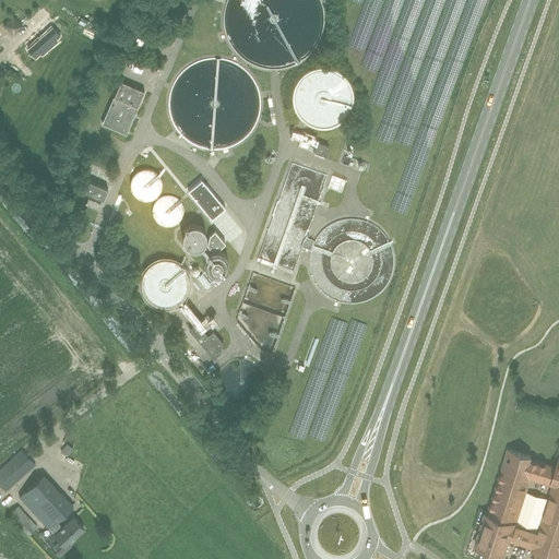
[(1,0),(0,1),(0,32),(2,35),(27,11),(16,0),(1,0)]
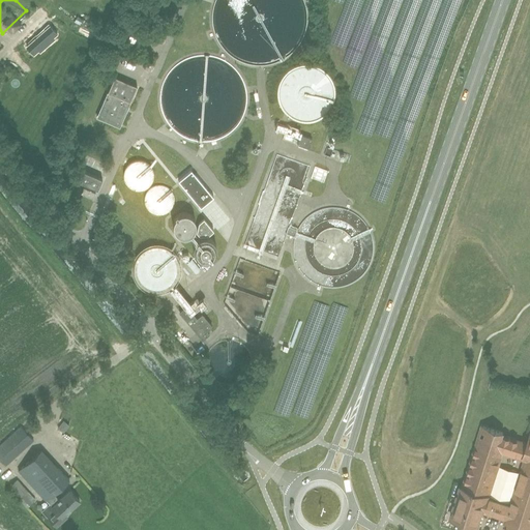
[(43,31),(52,40),(58,34),(50,25),(43,31)]
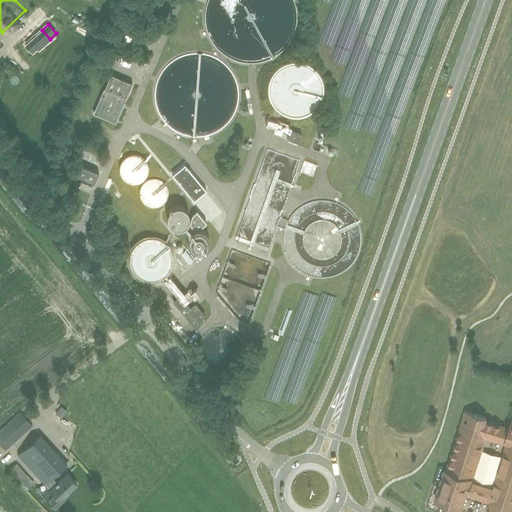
[(135,46),(138,40),(122,33),(119,39),(135,46)]
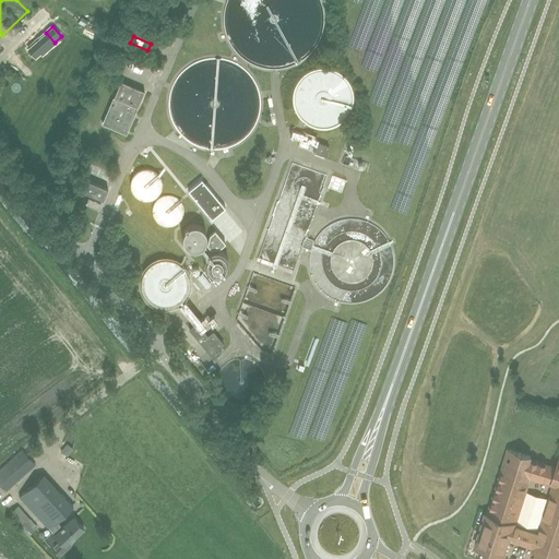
[(36,59),(42,54),(33,43),(26,48),(36,59)]
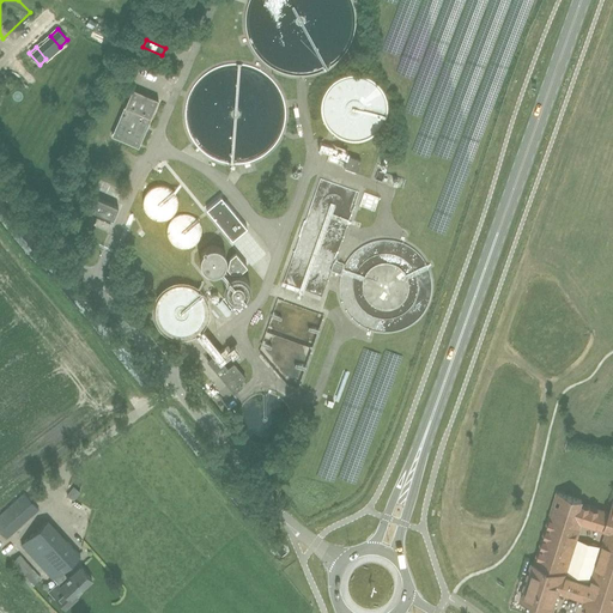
[(132,89),(111,135),(120,139),(121,137),(138,144),(145,127),(146,128),(158,99),(132,89)]
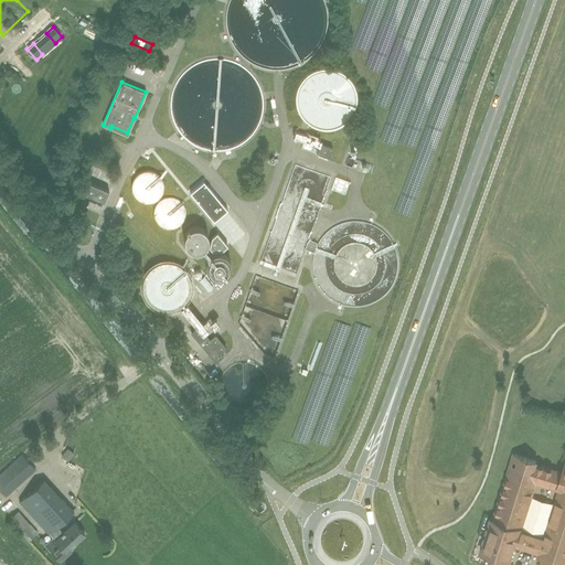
[(328,157),(332,147),(320,144),(317,153),(328,157)]
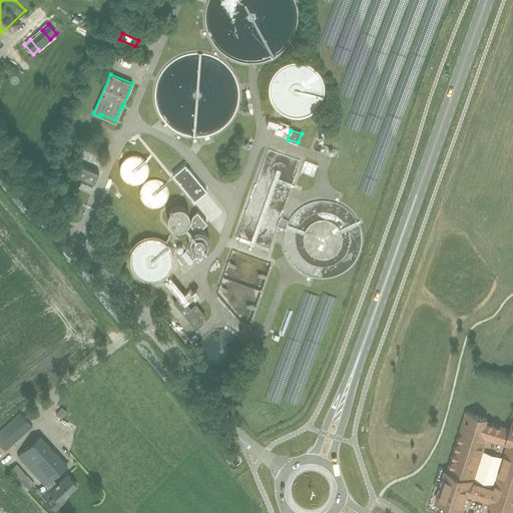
[(81,165),(76,175),(94,183),(98,172),(81,165)]
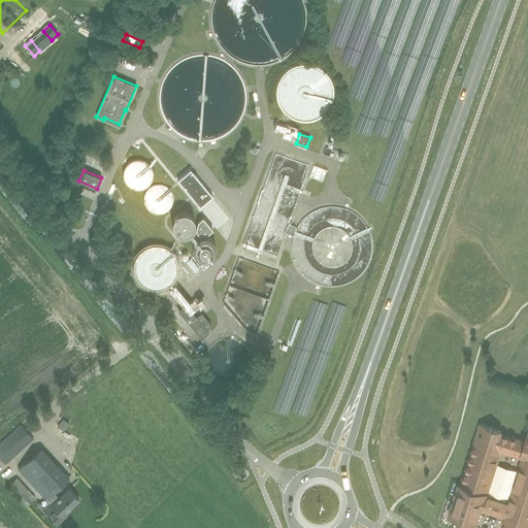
[(177,180),(199,207),(212,196),(191,170),(177,180)]
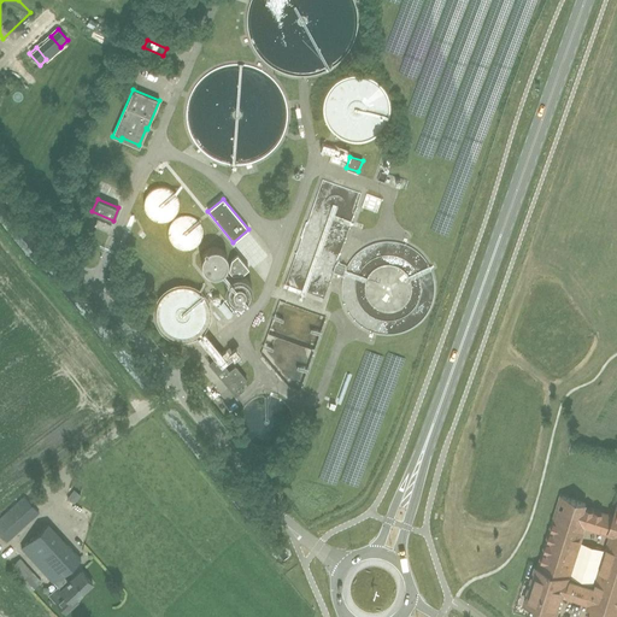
[(94,225),(109,231),(111,224),(97,218),(94,225)]
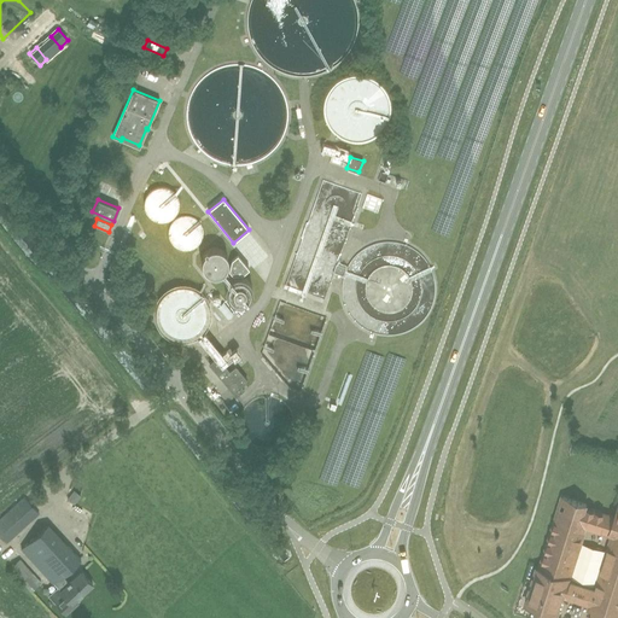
[(150,249),(141,262),(156,270),(164,257),(150,249)]
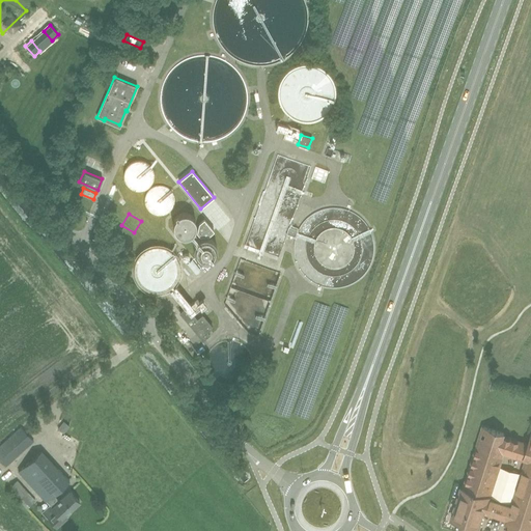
[(210,234),(215,230),(204,219),(199,223),(197,231),(199,234),(210,234)]
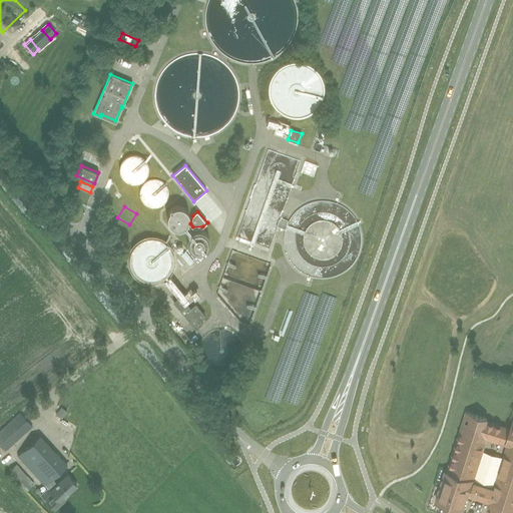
[(184,265),(190,262),(184,249),(179,251),(184,265)]
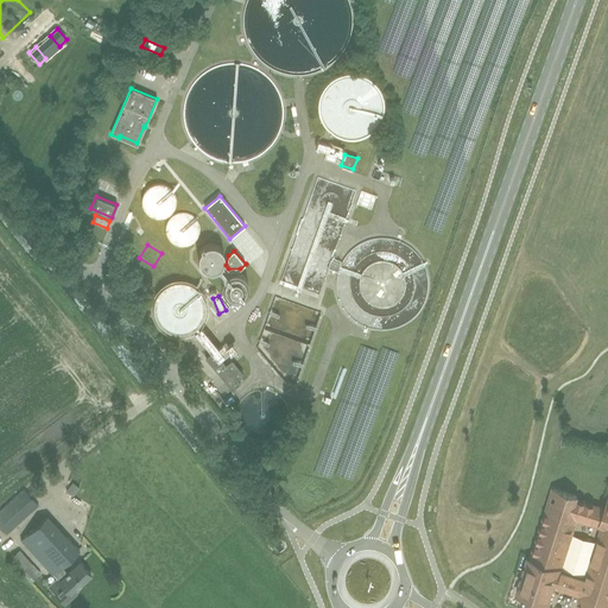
[(214,352),(206,358),(232,390),(240,382),(236,379),(242,374),(232,360),(226,366),(214,352)]
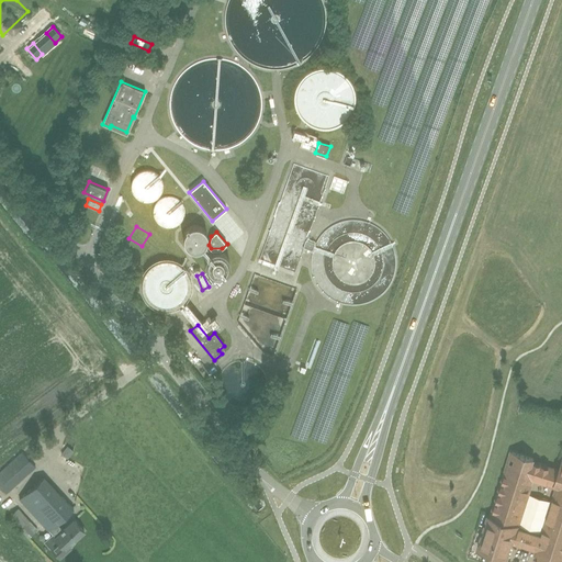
[(0,486),(6,493),(11,489),(35,467),(22,452),(0,472),(0,486)]
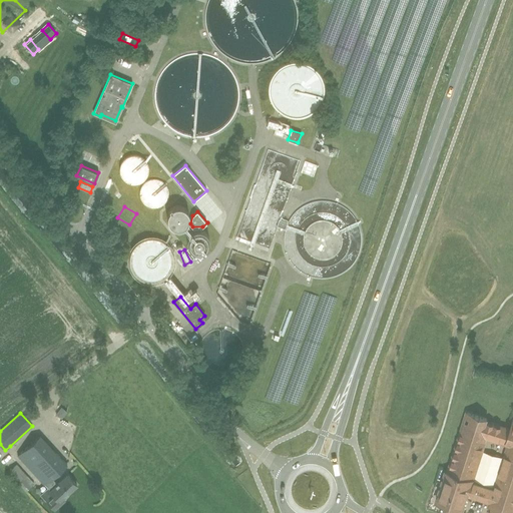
[(468,414),(448,473),(446,472),(437,501),(462,509),(466,497),(490,504),(489,506),(512,512),(512,420),(509,428),(486,421),(486,420),(468,414)]
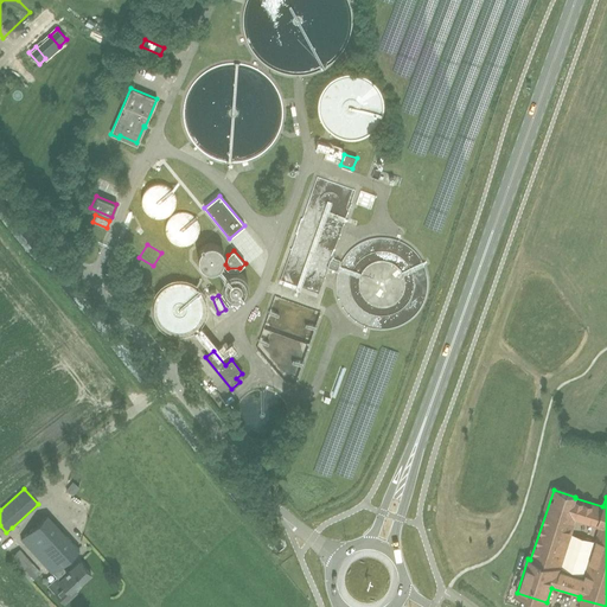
[(48,515),(20,540),(52,574),(44,582),(62,601),(91,574),(80,561),(68,572),(62,566),(80,549),(48,515)]
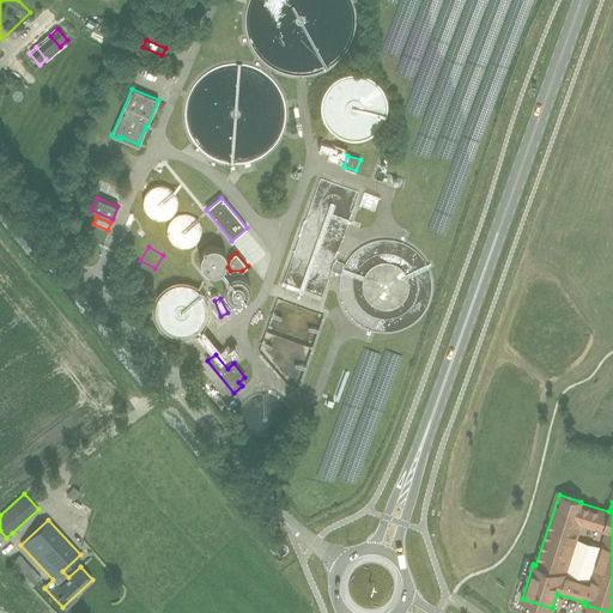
[(8,564),(30,587),(41,577),(20,554),(8,564)]
